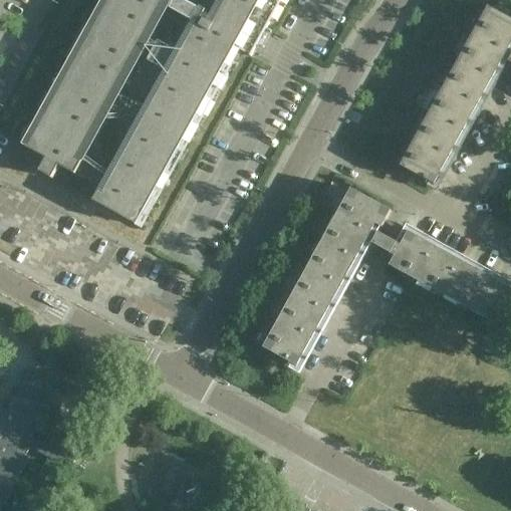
[(24,144),(23,145),(43,156),(36,169),(49,176),(56,163),(72,172),(168,0),(101,0),(91,16),(80,42),(63,66),(52,93),(35,116),(24,144)]
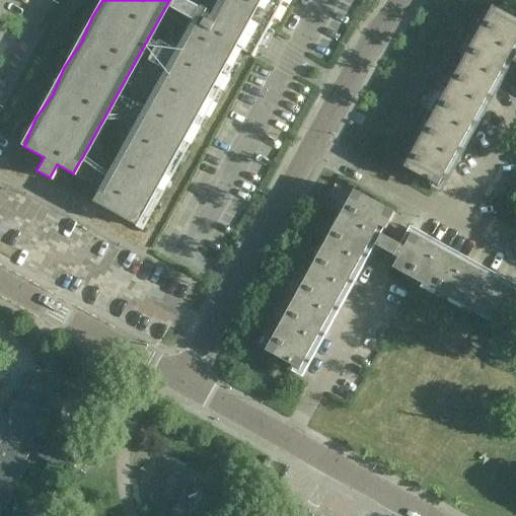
[(192,19),(91,201),(135,224),(233,46),(250,55),(259,41),(266,27),(280,0),(229,0),(226,7),(221,5),(215,15),(187,0),(171,0),(168,6),(192,19)]
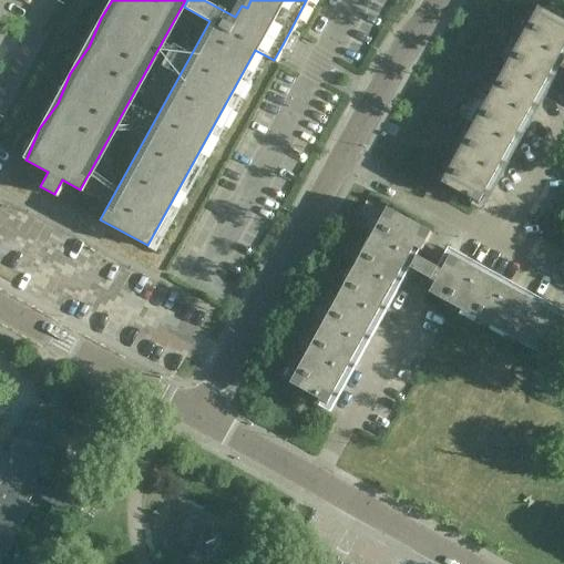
[(563,19),(536,4),(439,181),(482,204),(559,65),(563,54),(563,19)]
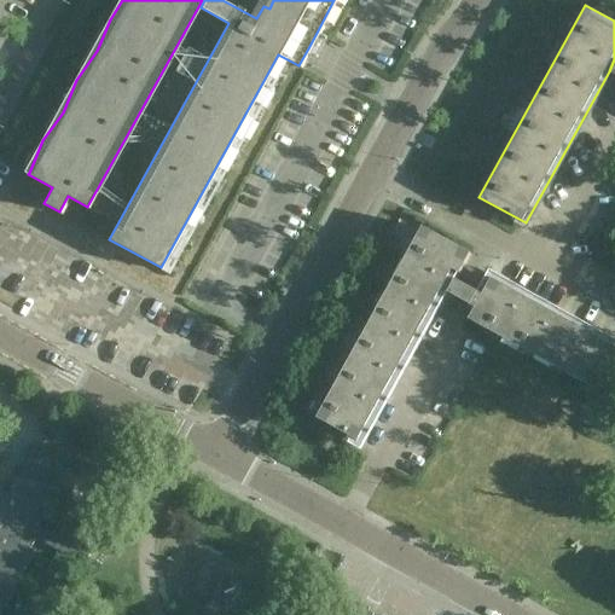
[(419,224),(314,416),(355,439),(450,267),(457,271),(468,250),(419,224)]
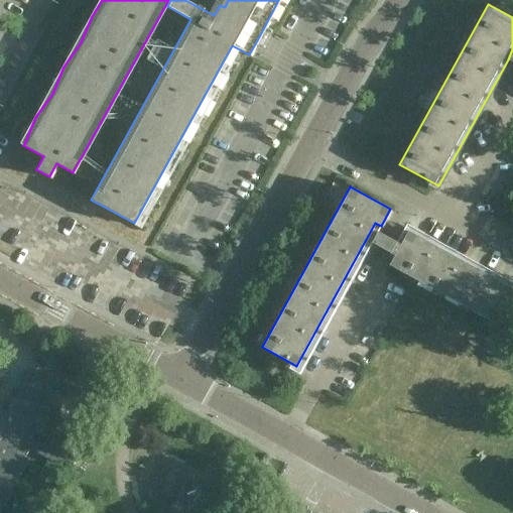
[(512,291),(512,288),(407,230),(400,244),(377,231),(371,242),(393,255),(388,264),(496,324),(512,291)]
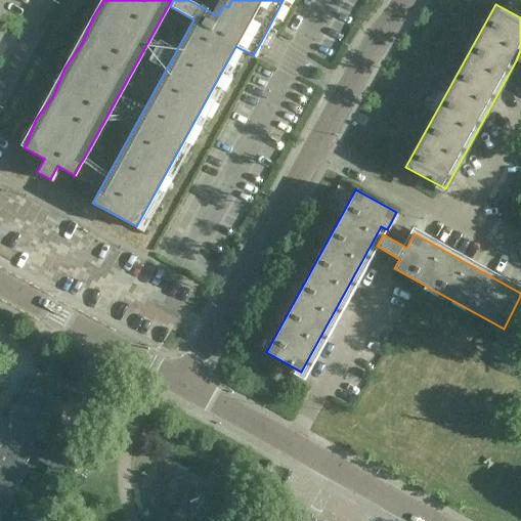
[(0,514),(28,464),(24,461),(28,453),(54,468),(66,465),(73,469),(76,463),(46,446),(40,447),(31,442),(57,394),(27,378),(5,416),(0,414),(0,514)]
